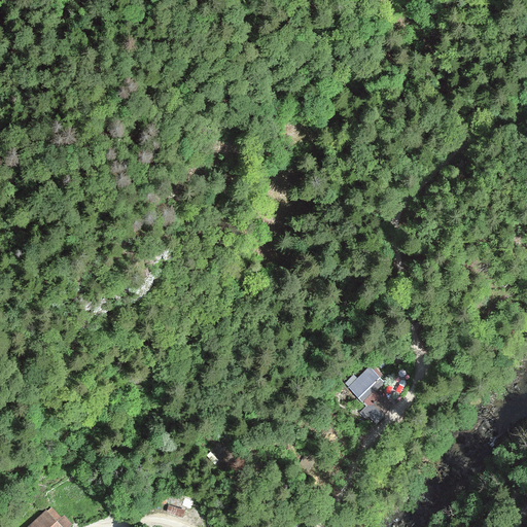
[(371,366),(350,387),(365,403),(386,383),(371,366)]
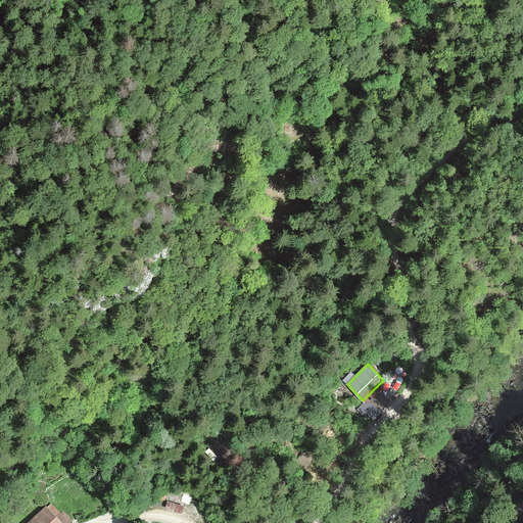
[(383,393),(365,411),(375,421),(393,402),(383,393)]
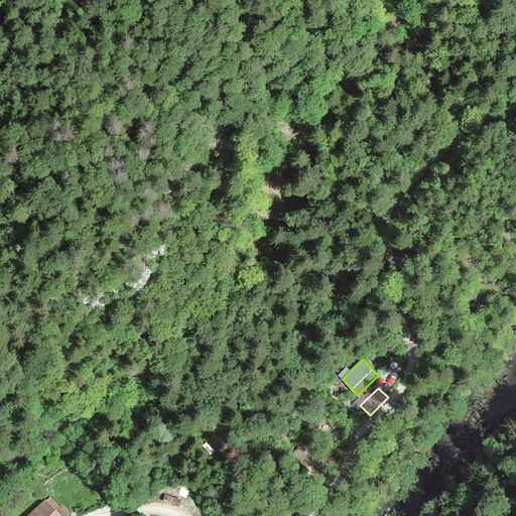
[(216,450),(207,439),(198,447),(207,459),(216,450)]
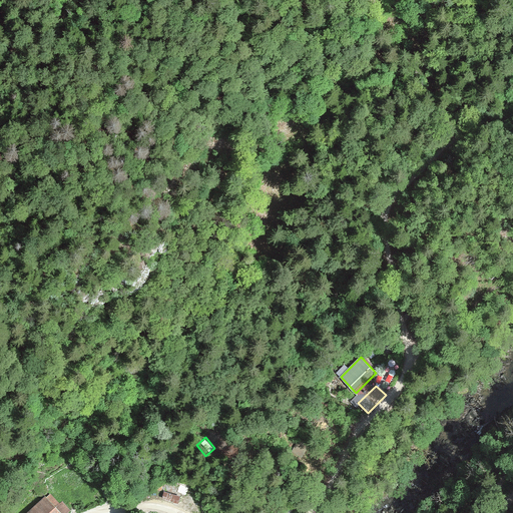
[(302,456),(308,444),(300,439),(293,450),(302,456)]
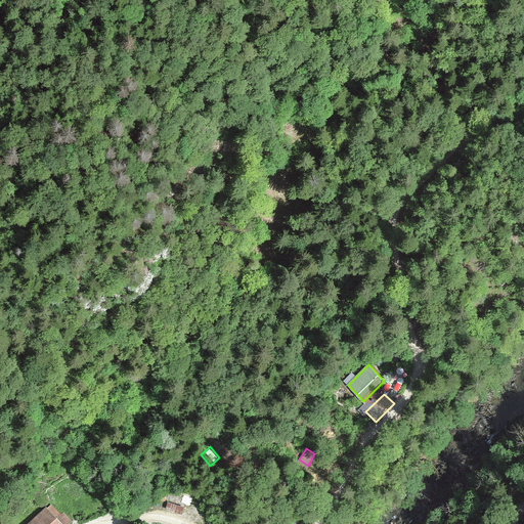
[(131,505),(131,495),(121,496),(122,506),(131,505)]
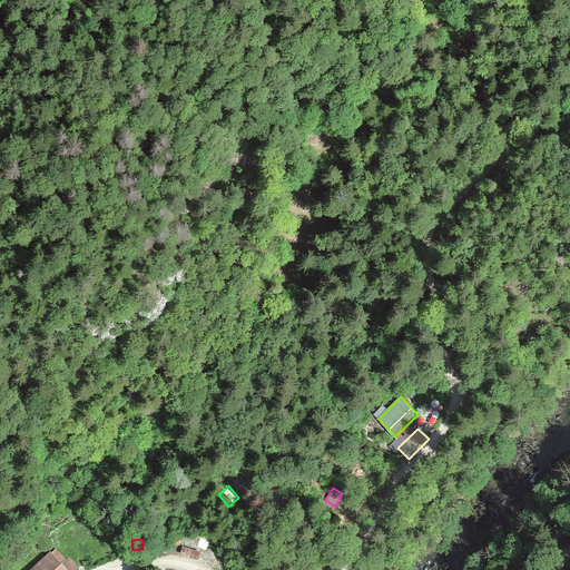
[(67,561),(53,548),(49,552),(48,551),(28,569),(72,569),(77,567),(68,559),(67,561)]
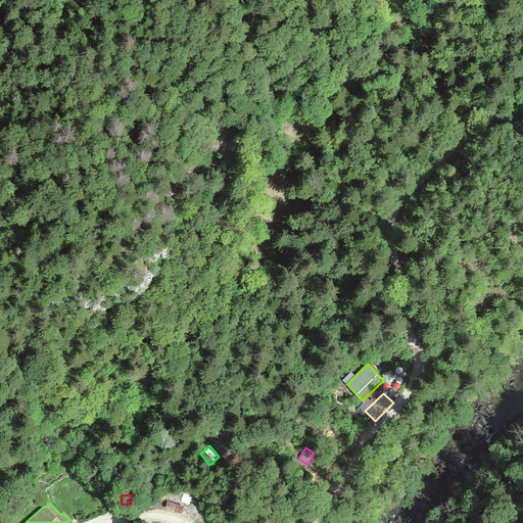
All buildings are outlined.
